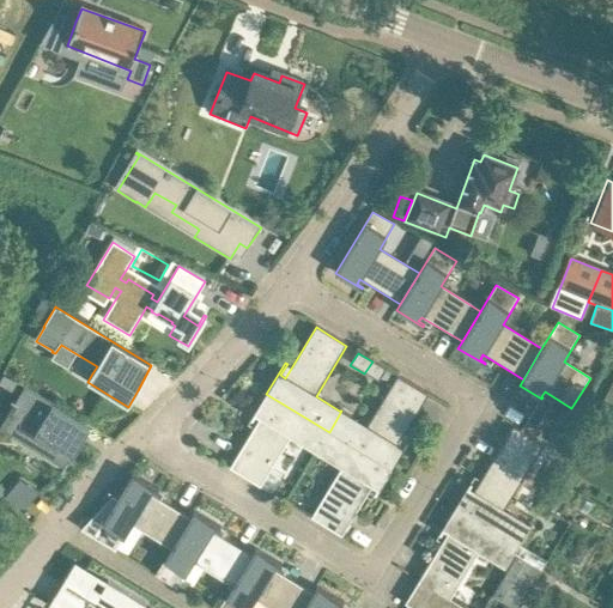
[(386,370),(372,362),(364,374),(378,382),(386,370)]
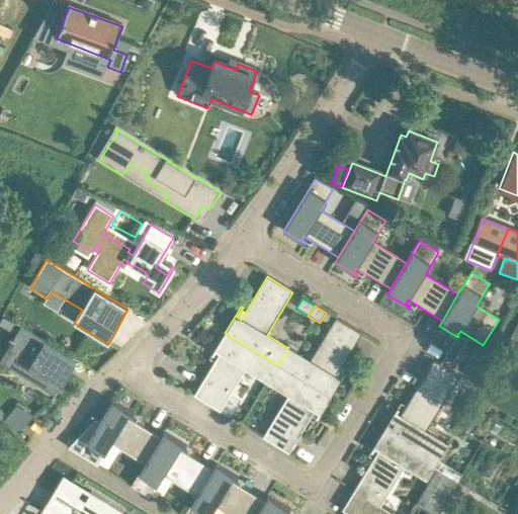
[(3,319),(1,322),(0,322),(0,326),(11,334),(15,326),(3,319)]
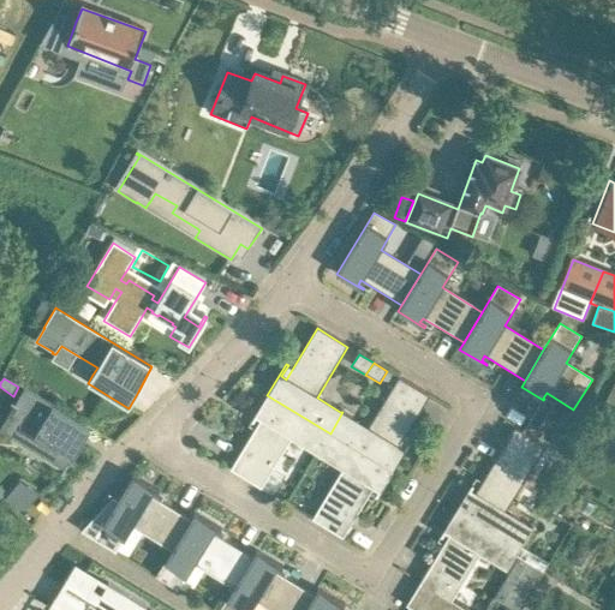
[(342,412),(330,434),(393,472),(412,441),(410,440),(404,450),(399,448),(429,396),(399,378),(368,429),(344,414),(345,413),(342,412)]
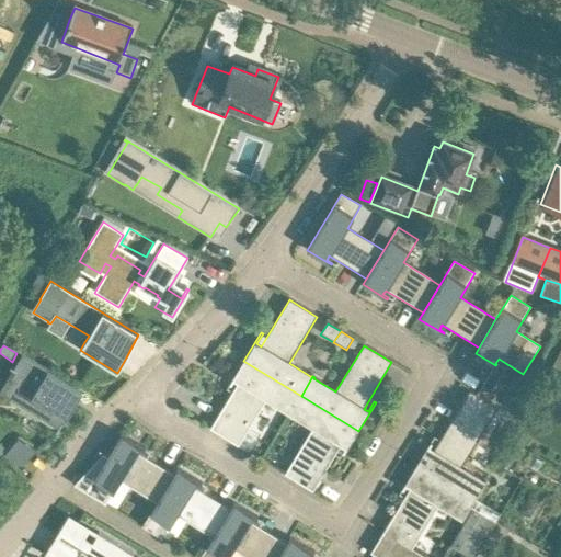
[(560,352),(546,381),(560,388),(560,352)]
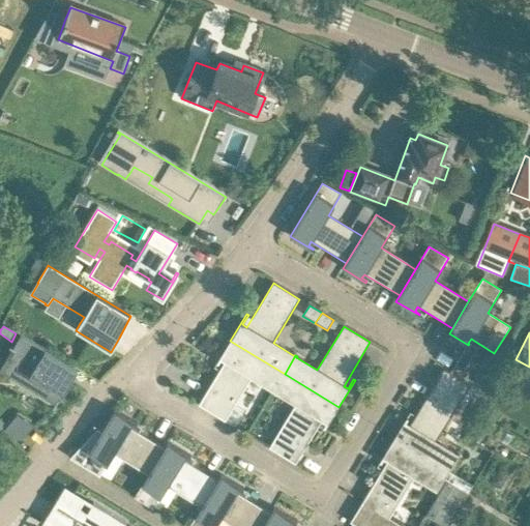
[(54,410),(67,387),(77,371),(74,369),(21,337),(12,349),(10,348),(9,349),(24,358),(22,360),(21,360),(10,378),(55,405),(52,410),(54,410)]
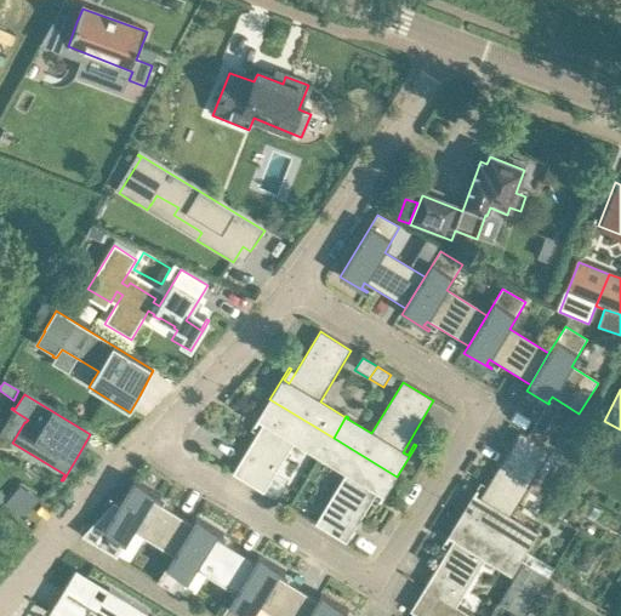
[(233,475),(263,494),(295,443),(319,457),(318,458),(320,460),(334,438),(269,399),(254,426),(256,427),(258,421),(263,425),(233,475)]
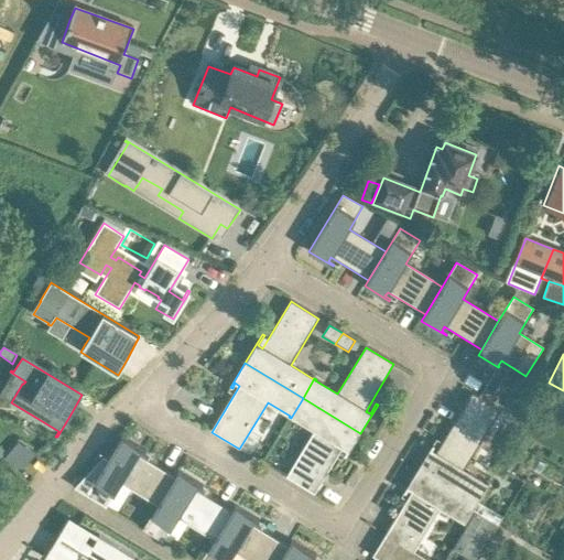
[(472,394),(462,410),(490,428),(500,411),(472,394)]
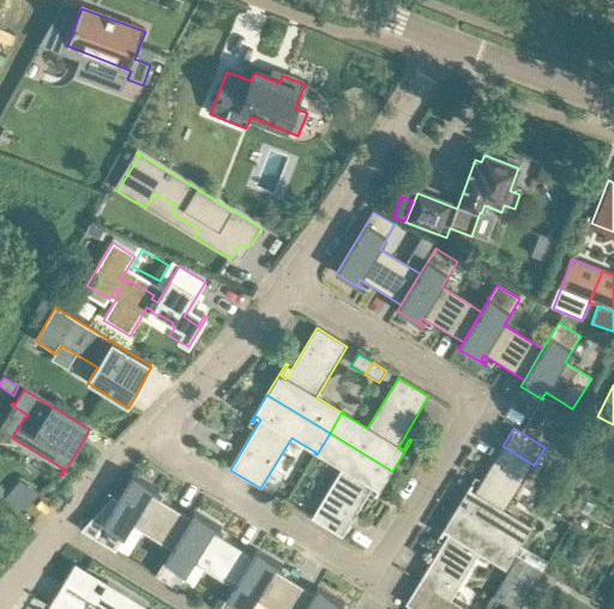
[(392,471),(330,433),(317,454),(318,456),(319,454),(342,469),(312,519),(342,538),(373,488),(378,490),(374,496),(375,496),(392,471)]
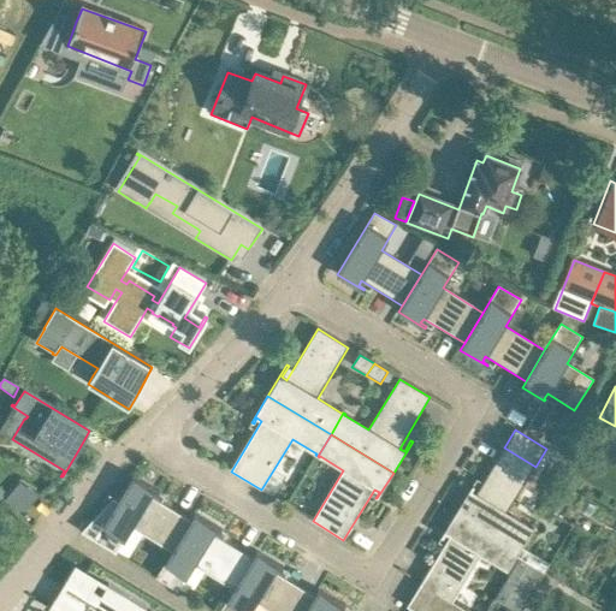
[(473,486),(456,512),(520,551),(533,529),(507,514),(533,470),(550,480),(562,458),(546,449),(535,467),(504,448),(475,496),(471,492),(474,487),(473,486)]
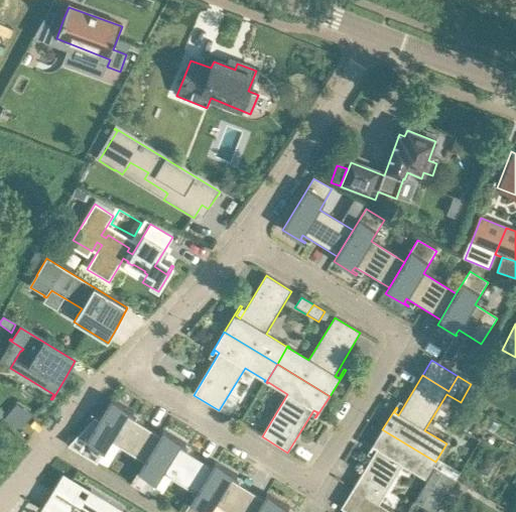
[(110,442),(144,464),(160,437),(125,416),(128,412),(133,415),(133,414),(111,400),(98,421),(96,420),(97,419),(95,418),(69,448),(97,465),(110,442)]
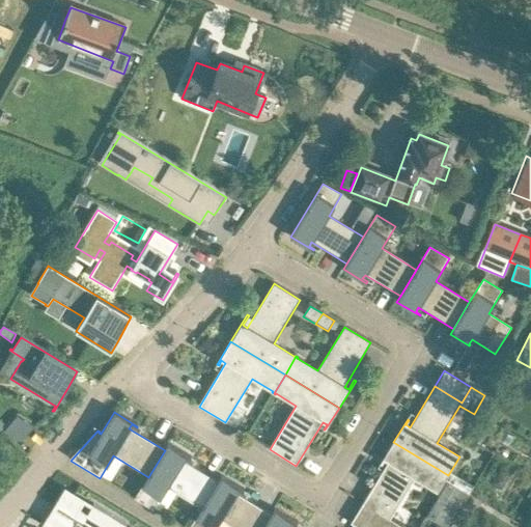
[(19,416),(9,431),(25,440),(33,425),(19,416)]
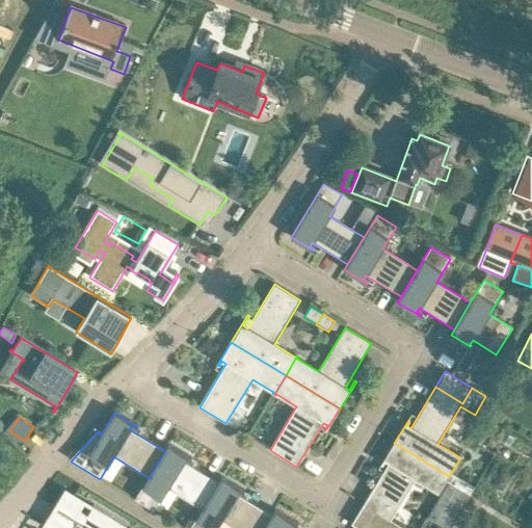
[(437,495),(449,476),(394,443),(380,465),(382,466),(386,460),(389,464),(364,505),(390,522),(391,522),(416,480),(437,495)]
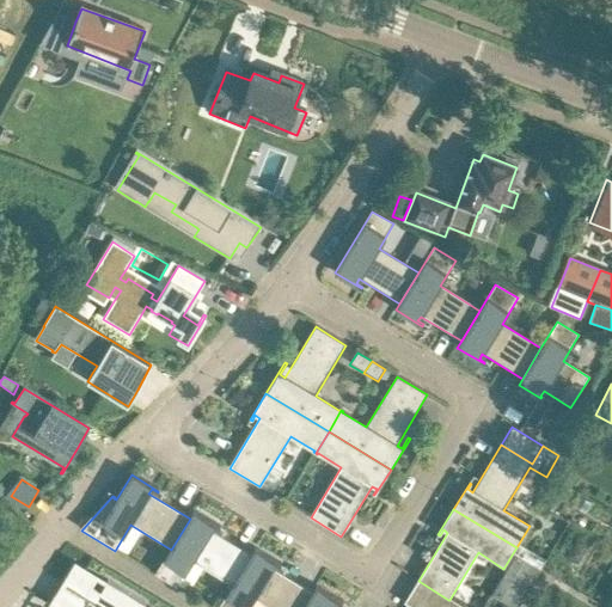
[(194,513),(190,519),(171,550),(154,575),(177,588),(193,563),(232,587),(251,556),(210,532),(213,527),(219,531),(220,528),(194,513)]
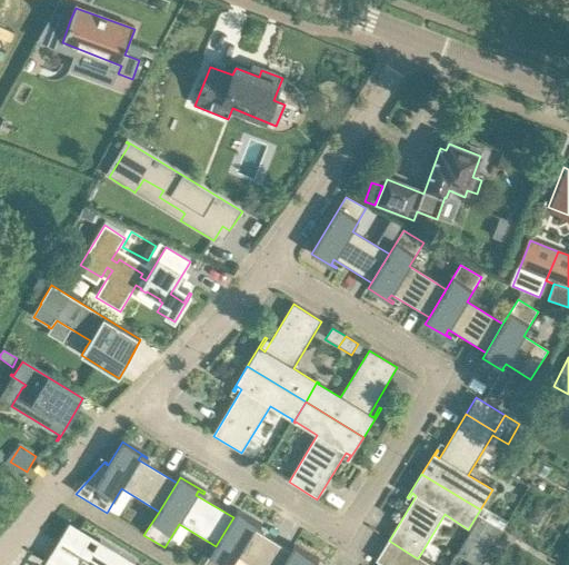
[(233,517),(216,546),(205,564),(231,564),(236,558),(246,564),(282,564),(290,553),(252,529),(256,525),(260,528),(261,527),(237,512),(233,517)]
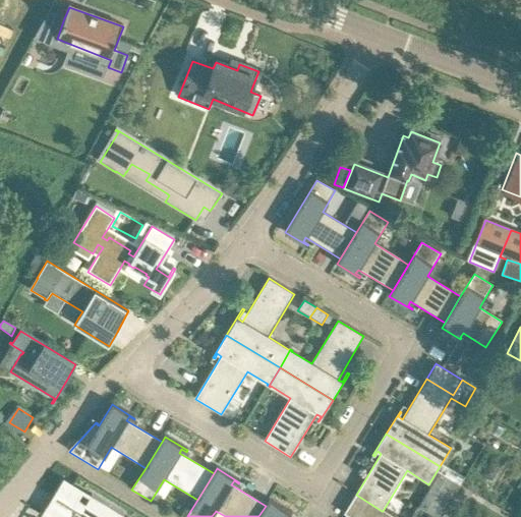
[(442,516),(460,486),(439,474),(418,509),(431,516),(442,516)]
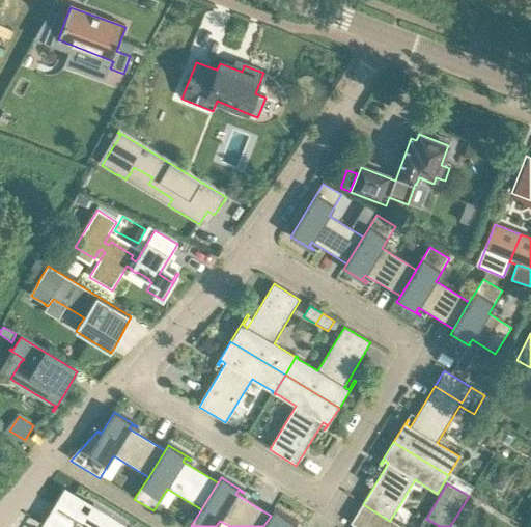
[(81,505),(63,495),(45,526),(126,526),(91,506),(86,515),(79,510),(81,505)]
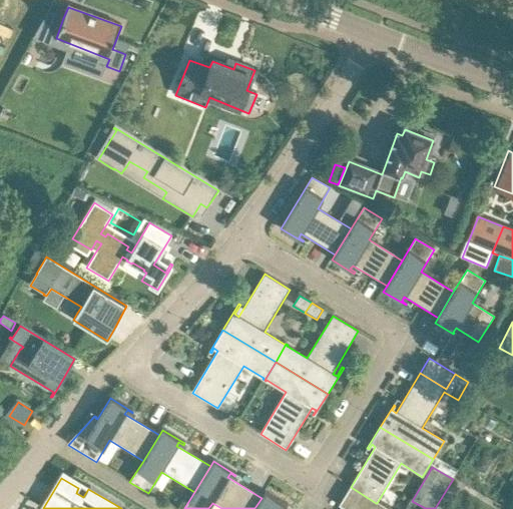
[(386,508),(377,503),(376,503),(351,487),(349,489),(350,490),(351,489),(359,494),(350,508),(386,508)]
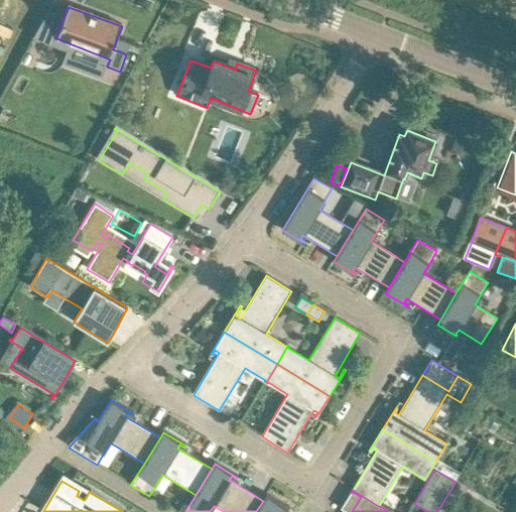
[(266,495),(263,501),(256,511),(281,511),(283,507),(288,510),(289,509),(266,495)]
